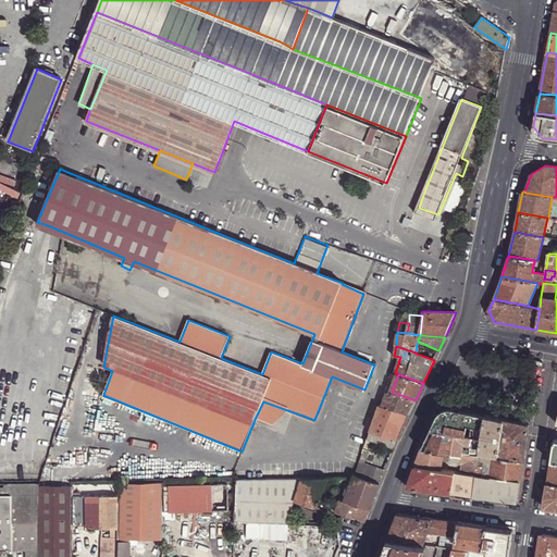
[(408,415),(416,400),(392,392),(387,391),(384,403),(383,404),(380,404),(380,405),(408,415)]
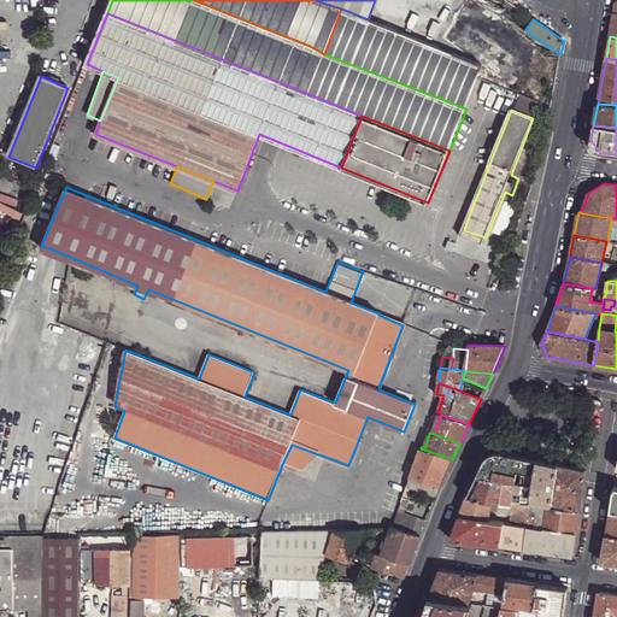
[(292,445),(283,462),(304,469),(318,454),(292,445)]
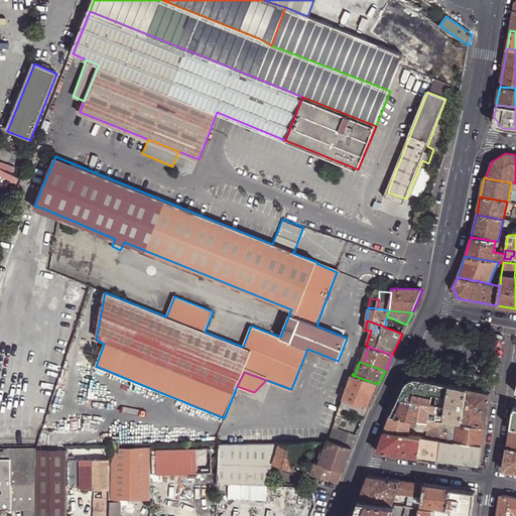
[(373,394),(378,384),(352,375),(343,399),(368,407),(373,394)]
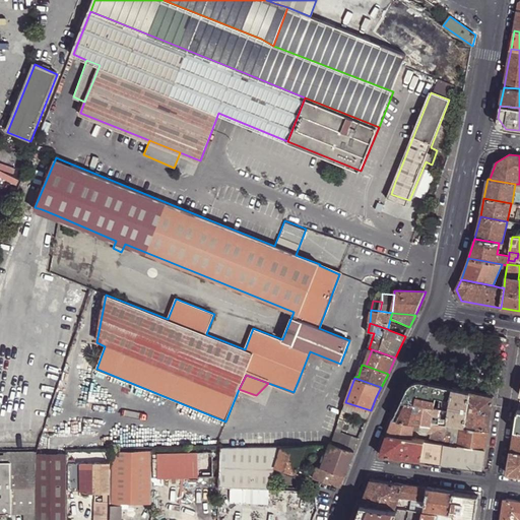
[(450,407),(453,387),(423,380),(408,388),(402,399),(433,404),(434,394),(438,395),(437,405),(450,407)]
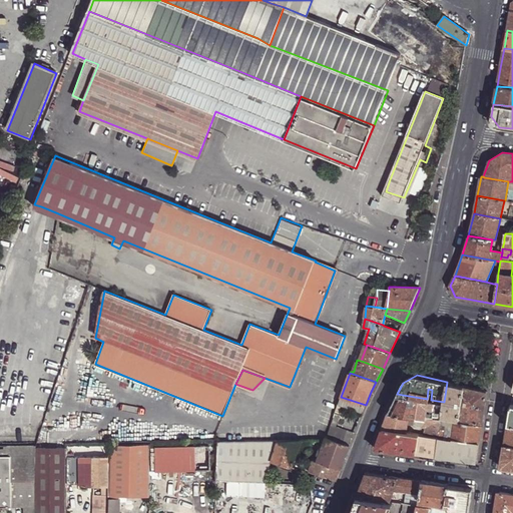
[(443,411),(442,414),(459,417),(464,386),(447,382),(444,402),(443,411)]
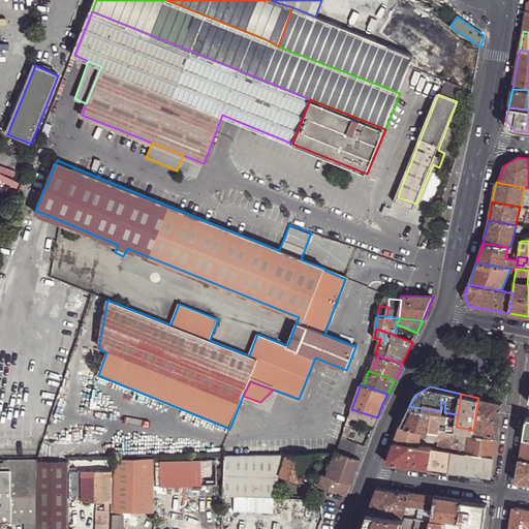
[(486,433),(497,435),(502,403),(478,398),(473,430),(486,432),(486,433)]
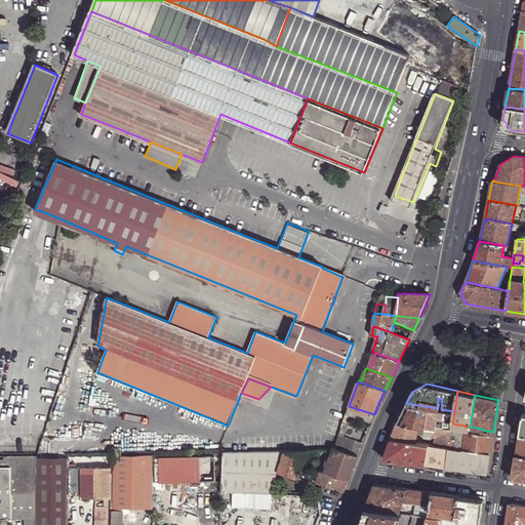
[(445,418),(453,420),(454,411),(441,409),(437,408),(406,403),(397,422),(417,426),(432,428),(437,429),(437,423),(444,425),(445,418)]
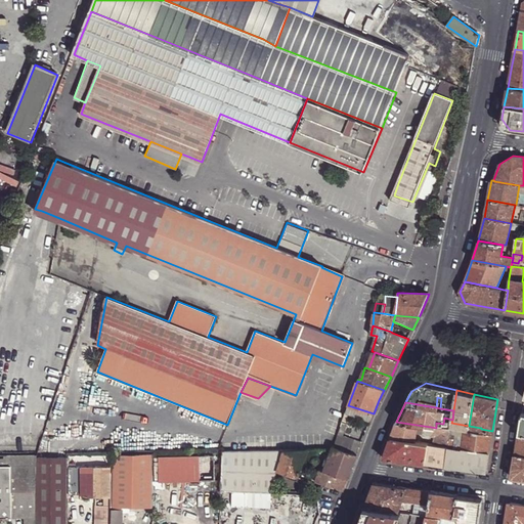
[(370,421),(374,413),(348,405),(345,412),(370,421)]
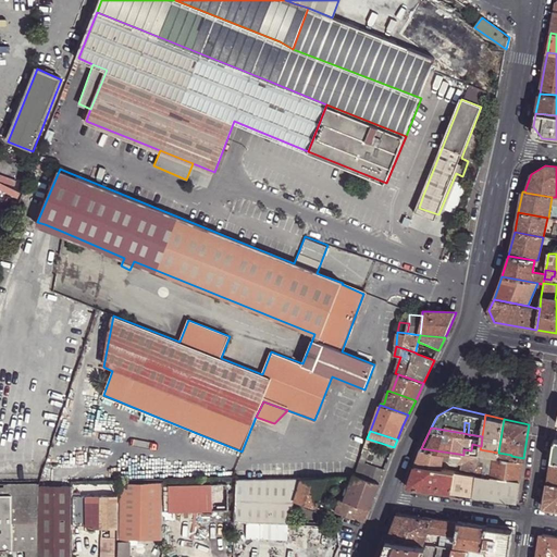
[(471,456),(479,457),(480,449),(481,446),(472,444),(471,450),(463,449),(463,455),(471,456)]
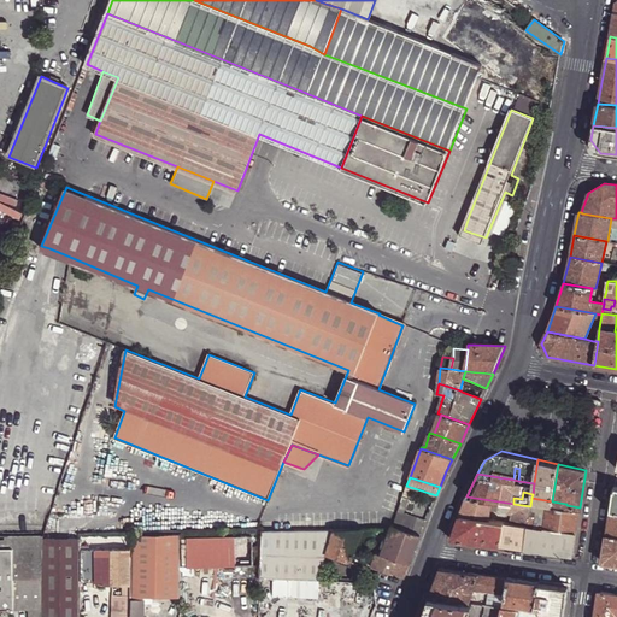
[(403,497),(395,518),(416,524),(418,518),(404,512),(409,498),(403,497)]
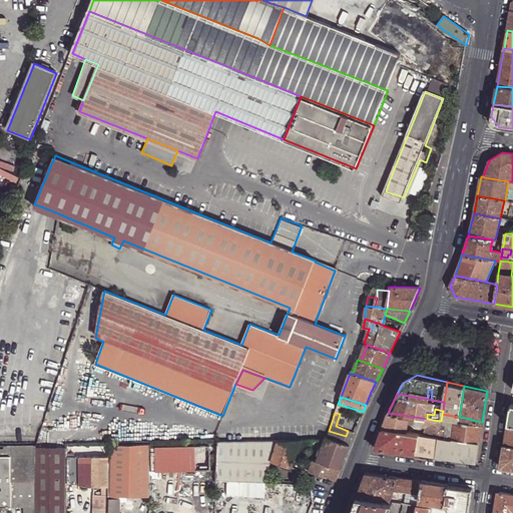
[(408,416),(388,413),(382,430),(406,433),(406,431),(407,424),(408,416)]
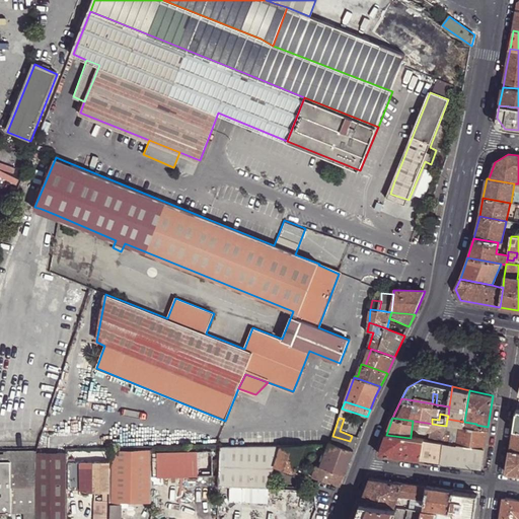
[(426,431),(427,423),(413,421),(412,429),(426,431)]
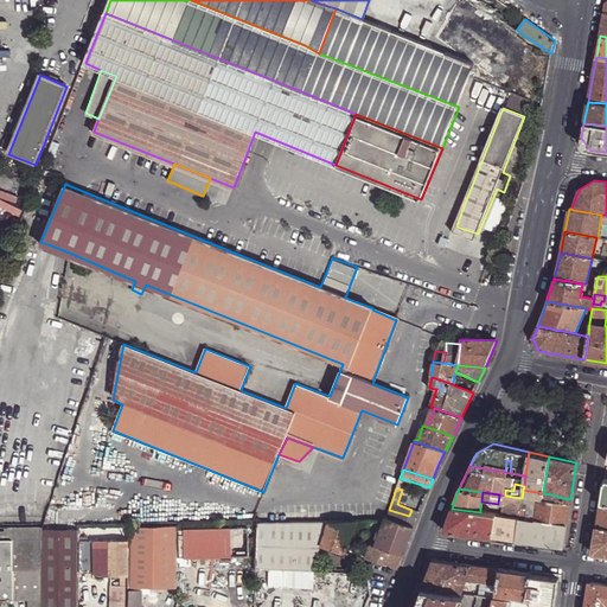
[(511,517),(518,518),(522,498),(513,497),(511,517)]
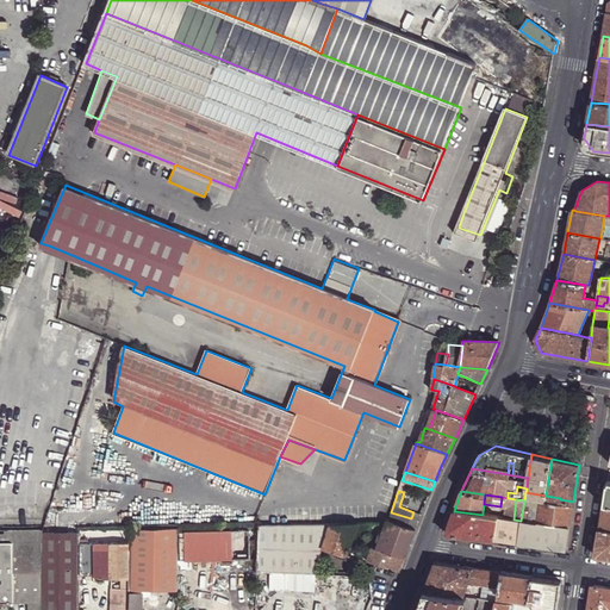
[(570,528),(573,508),(559,505),(545,503),(541,503),(537,523),(570,528)]
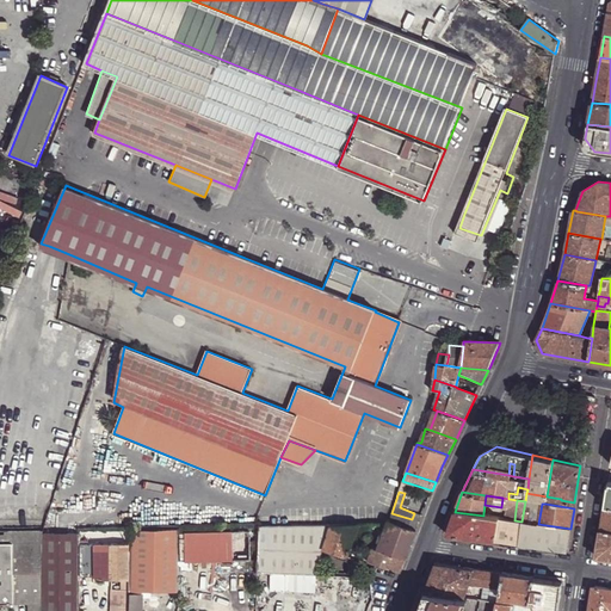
[(483,516),(455,512),(446,535),(494,542),(499,518),(487,517),(483,516)]
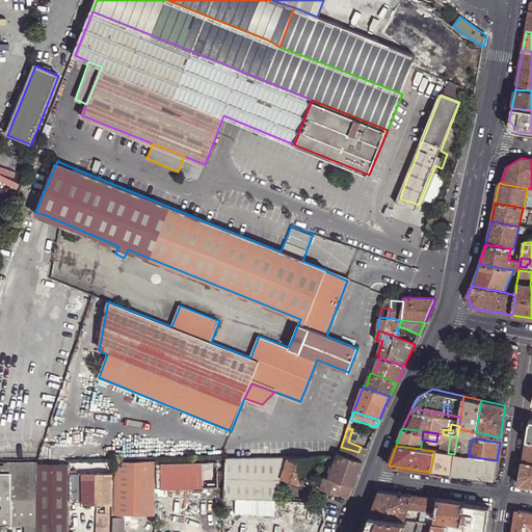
[(338,453),(364,461),(366,454),(358,452),(341,447),(338,453)]
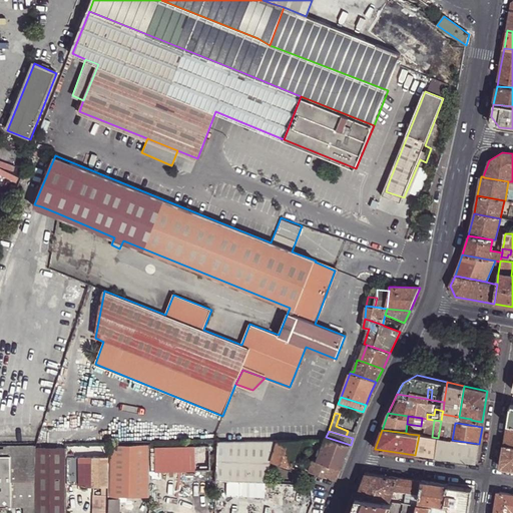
[(415,455),(435,458),(438,438),(432,437),(419,435),(415,455)]
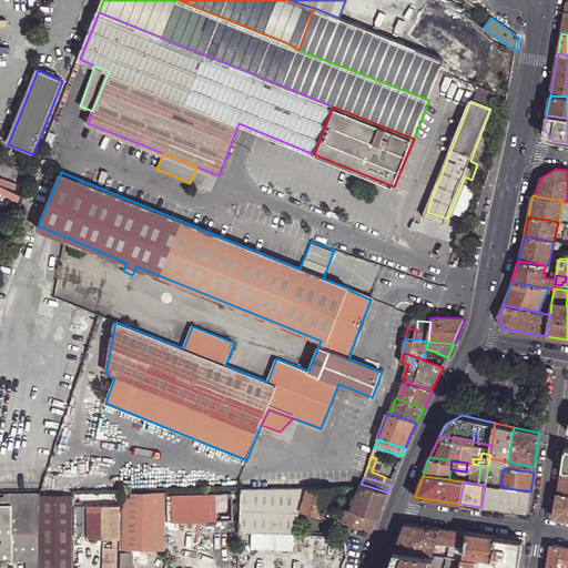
[(378,518),(388,493),(361,484),(359,486),(361,487),(358,492),(353,510),(378,518)]
